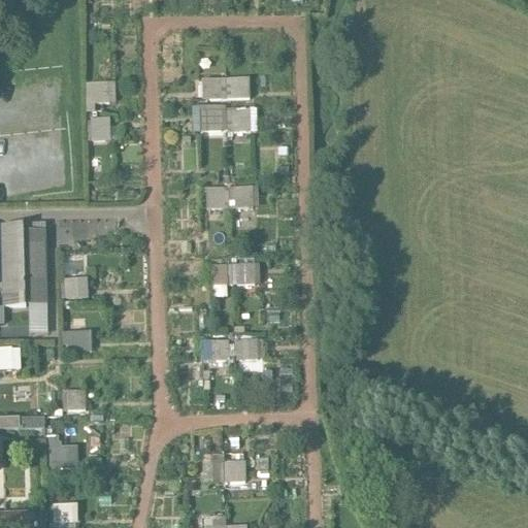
[(200,78),(201,100),(250,99),(250,77),(200,78)]
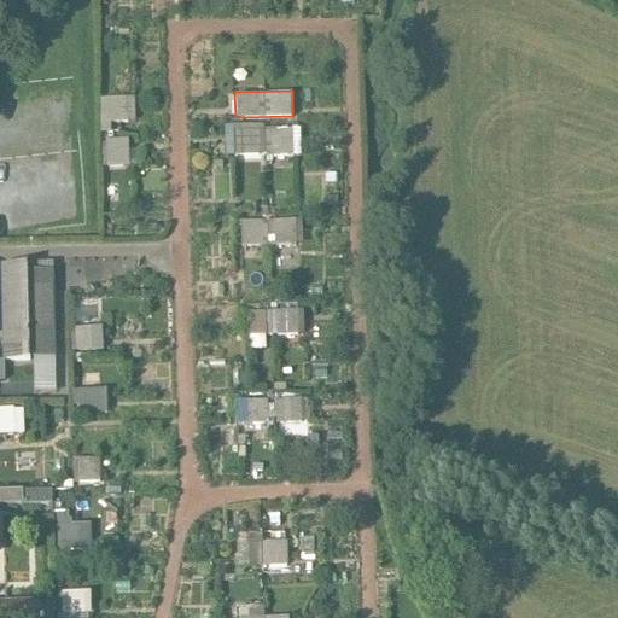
[(134,122),(133,95),(100,97),(101,123),(134,122)]
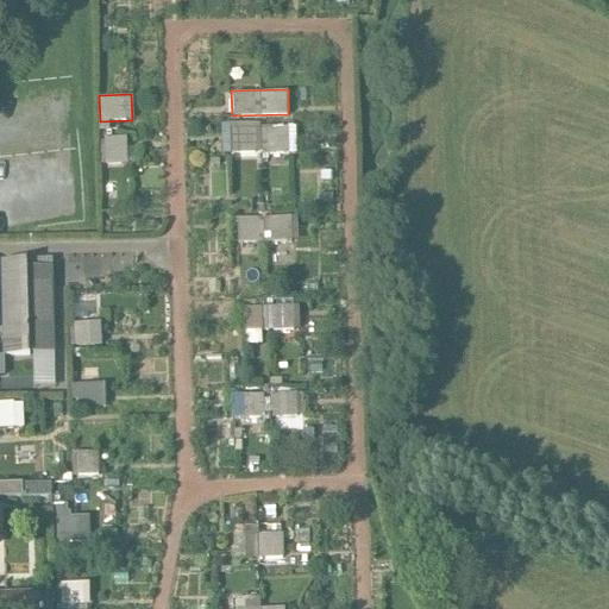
[(288,121),(230,124),(230,152),(289,150),(288,121)]
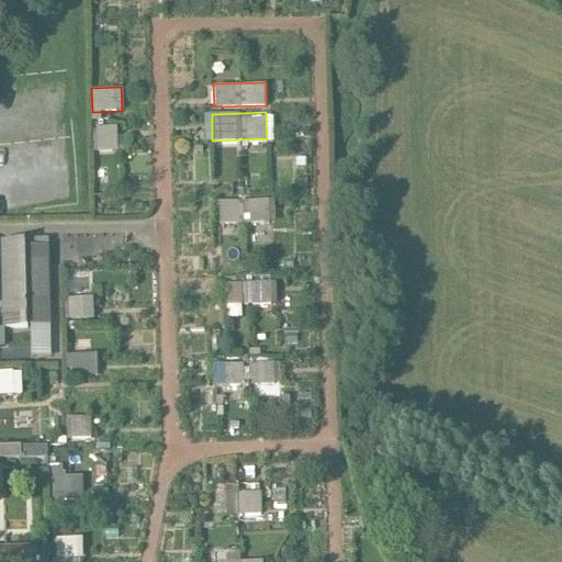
[(96,149),(116,149),(116,125),(96,125),(96,149)]
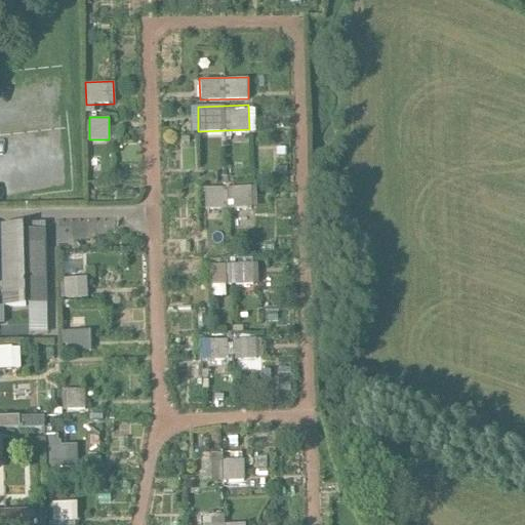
[(204,207),(258,205),(257,185),(203,186),(204,207)]
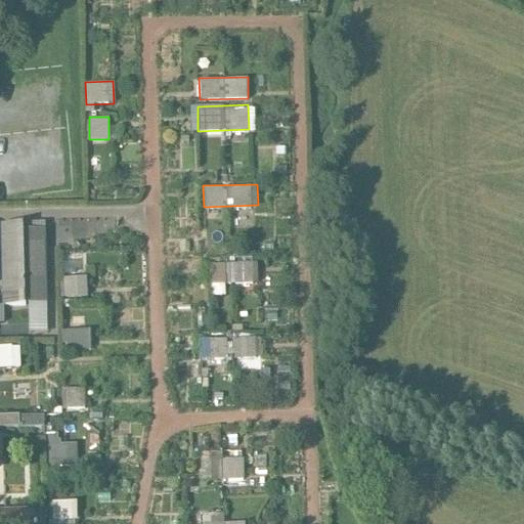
[(45,220),(0,221),(0,248),(2,303),(28,303),(28,331),(48,330),(45,220)]
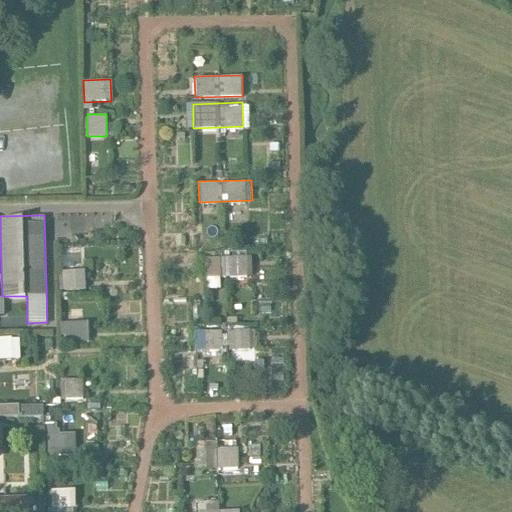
[(221,287),(221,277),(248,276),(248,255),(204,256),(205,287),(221,287)]
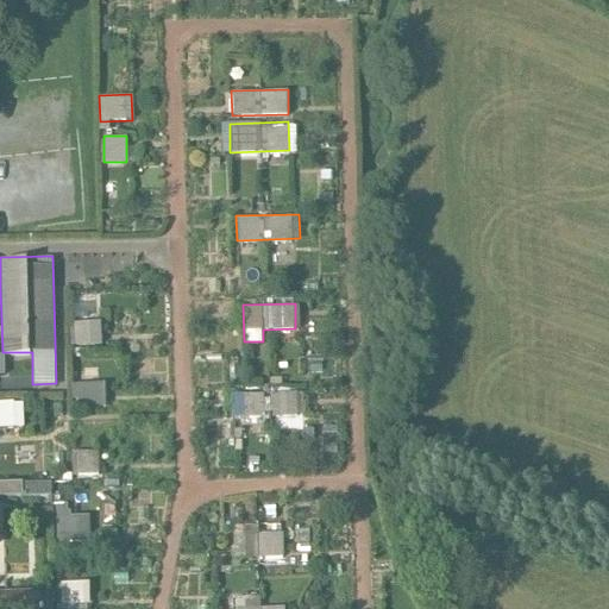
[(75,320),(75,341),(99,341),(99,320),(75,320)]
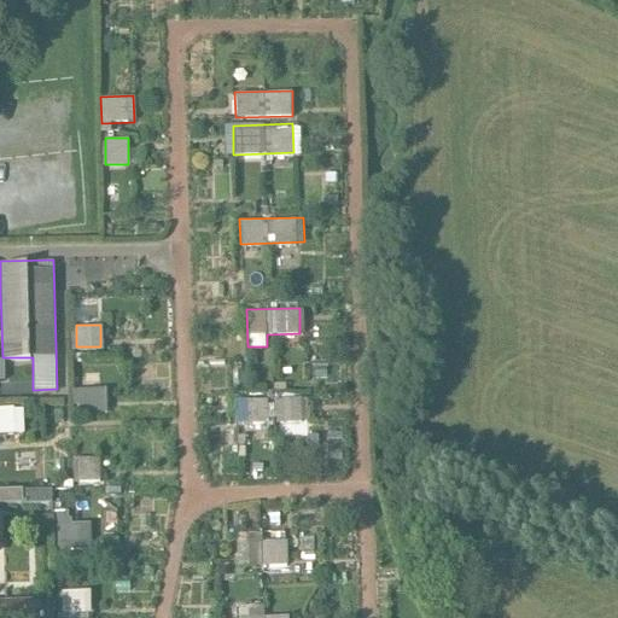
[(71,386),(71,407),(104,408),(104,388),(71,386)]
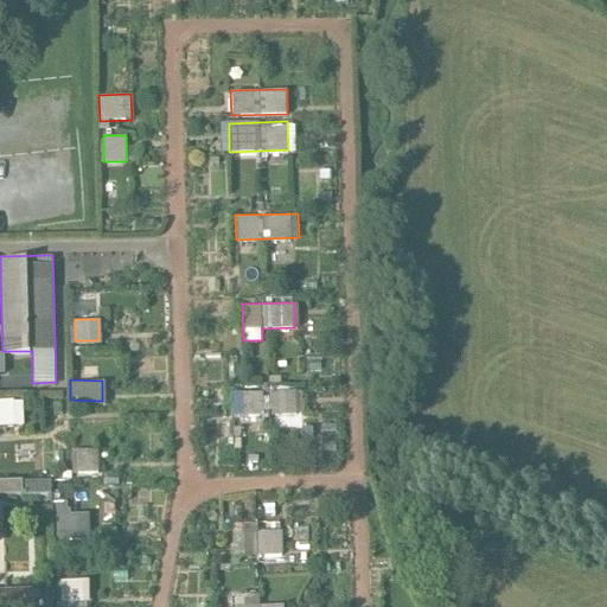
[(262,413),(261,390),(232,391),(234,414),(262,413)]
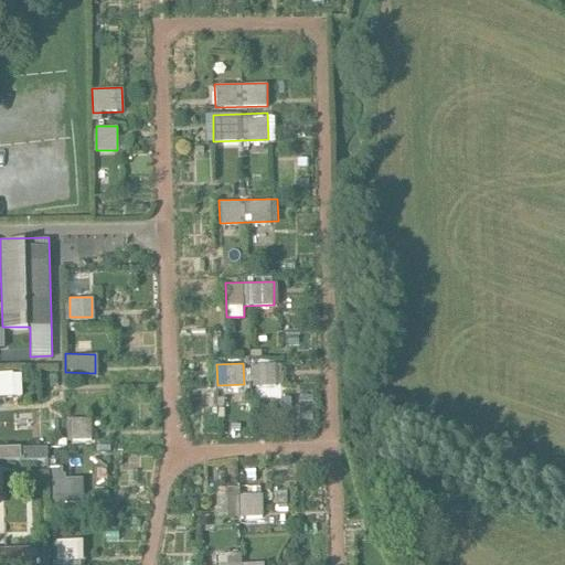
[(251,363),(251,384),(279,384),(279,363),(251,363)]
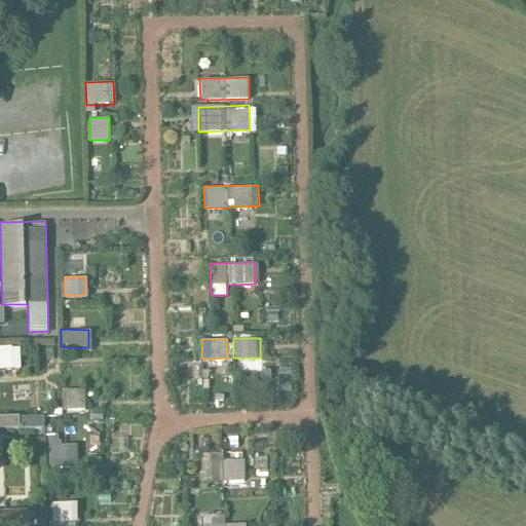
[(0,343),(0,367),(22,367),(22,344),(0,343)]
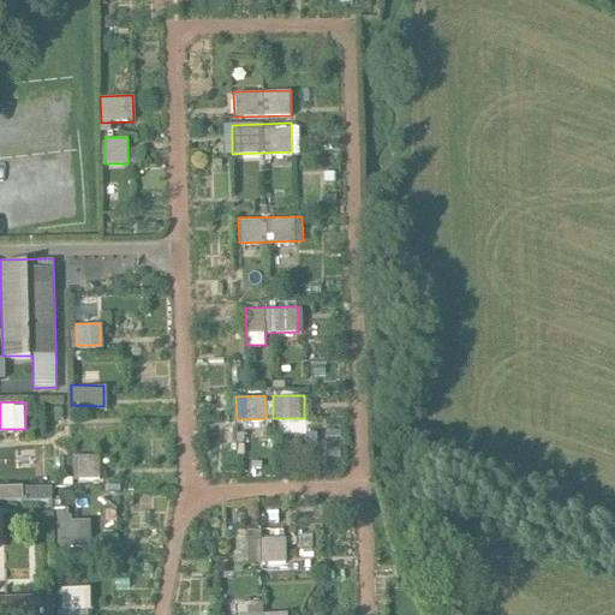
[(73,477),(99,477),(97,455),(73,455),(73,477)]
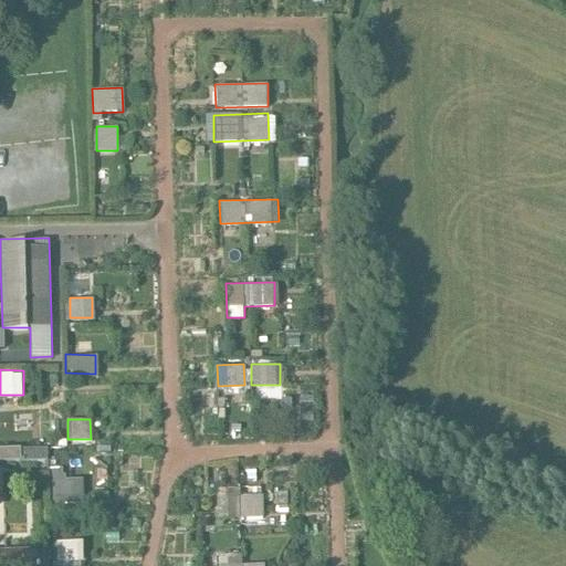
[(0,449),(0,463),(49,463),(49,449),(0,449)]
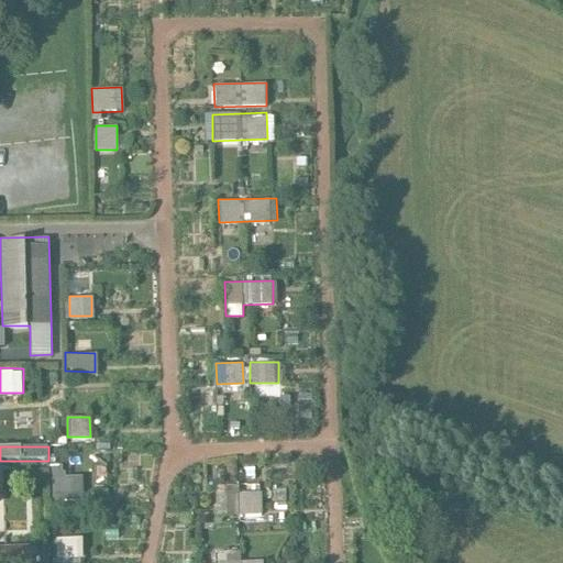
[(53,494),(81,494),(81,477),(53,477),(53,494)]
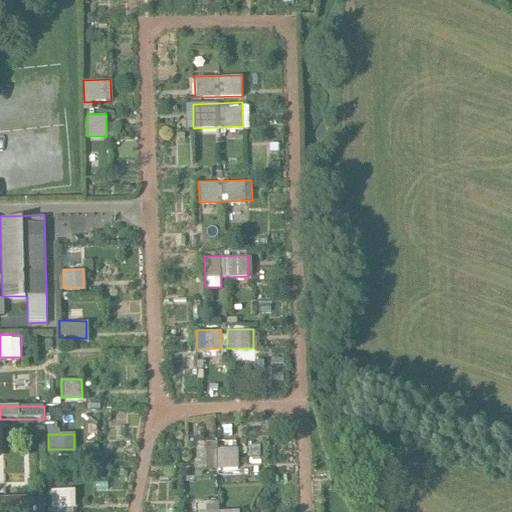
[(215,439),(215,447),(238,447),(238,439),(215,439)]
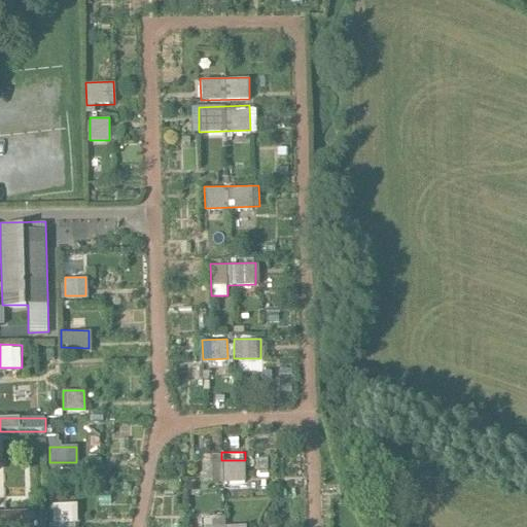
[(219,453),(201,454),(202,483),(245,481),(244,461),(220,462),(219,453)]
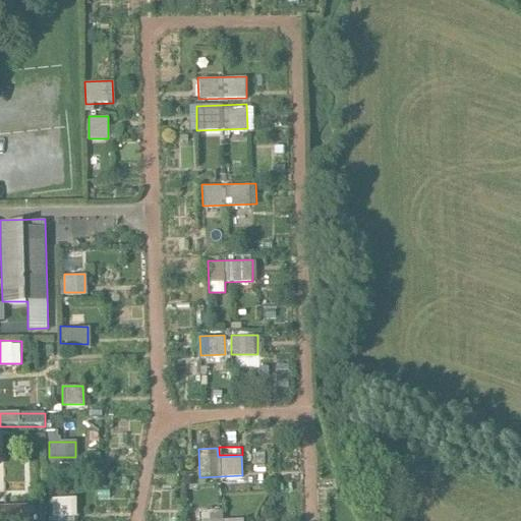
[(74,516),(74,497),(51,498),(52,518),(74,516)]
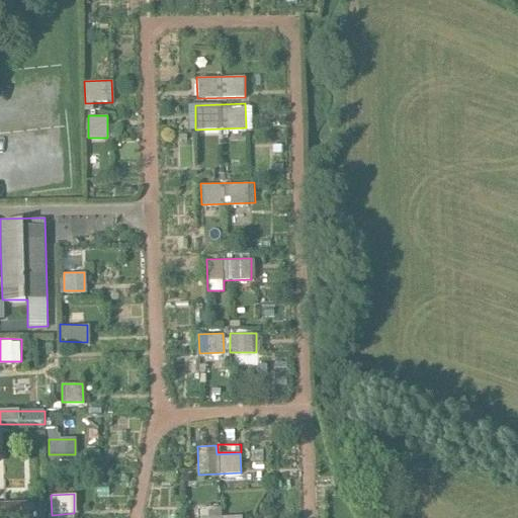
[(242,517),(242,514),(222,515),(222,506),(199,507),(199,517),(242,517)]
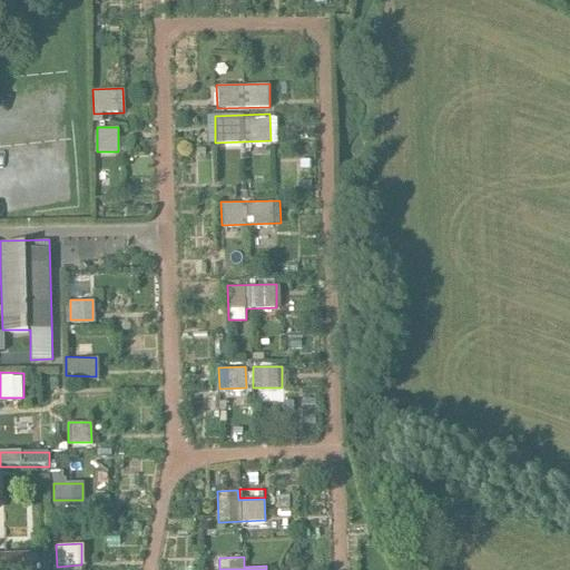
[(0,569),(40,569),(40,558),(0,559),(0,569)]
